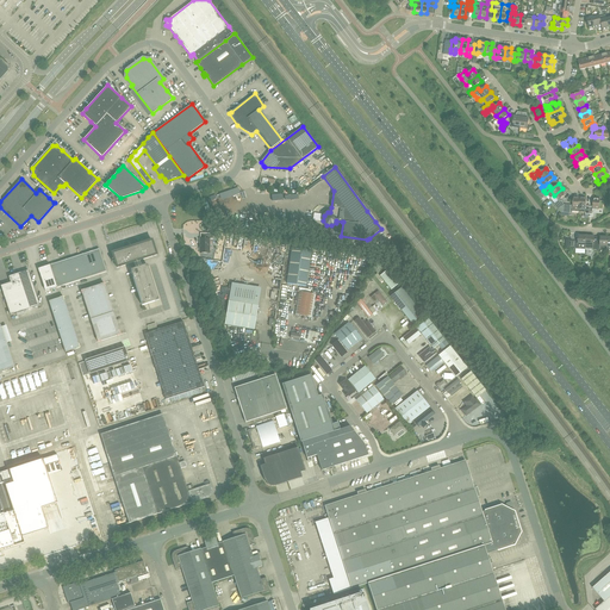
[(554,195),(558,200),(554,204),(560,212),(564,205),(560,199),(567,194),(562,188),(554,195)]
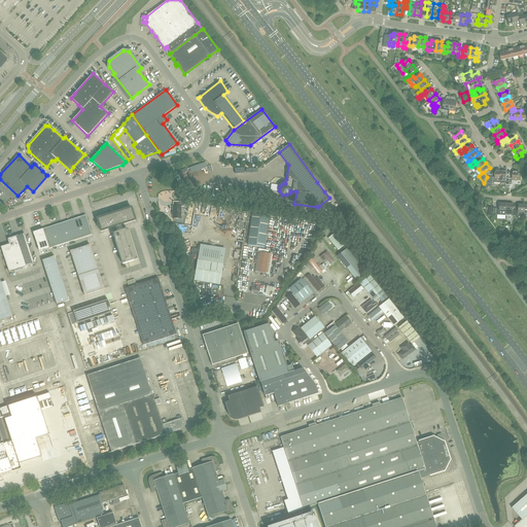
[(495,170),(494,177),(488,177),(487,177),(484,183),(494,184),(494,182),(500,182),(501,171),(495,170)]
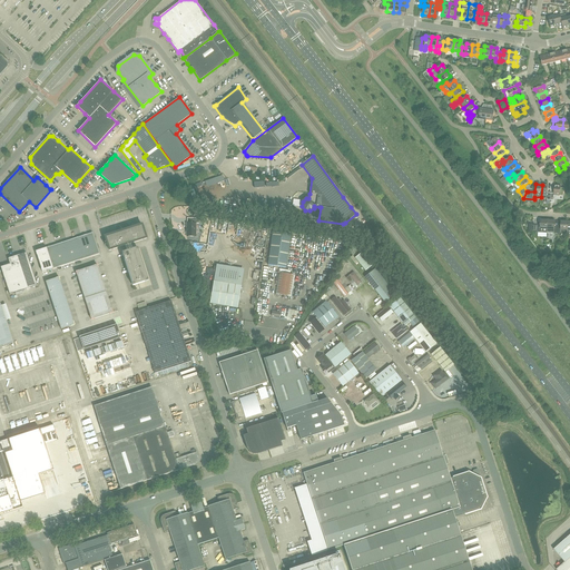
[(548,185),(542,185),(541,197),(547,198),(547,199),(550,200),(551,193),(547,193),(548,185)]
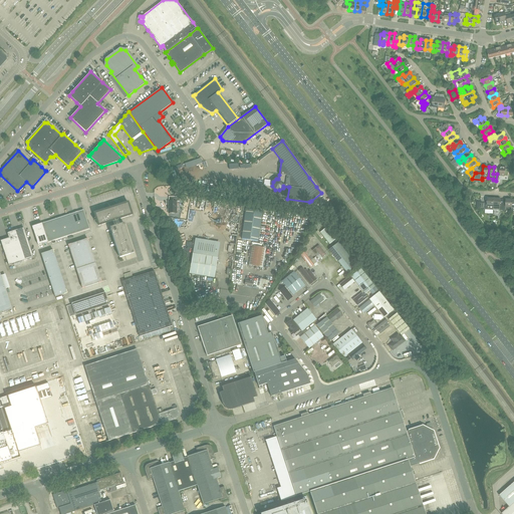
[(500,167),(499,174),(497,174),(496,181),(499,181),(499,176),(505,176),(506,168),(500,167)]
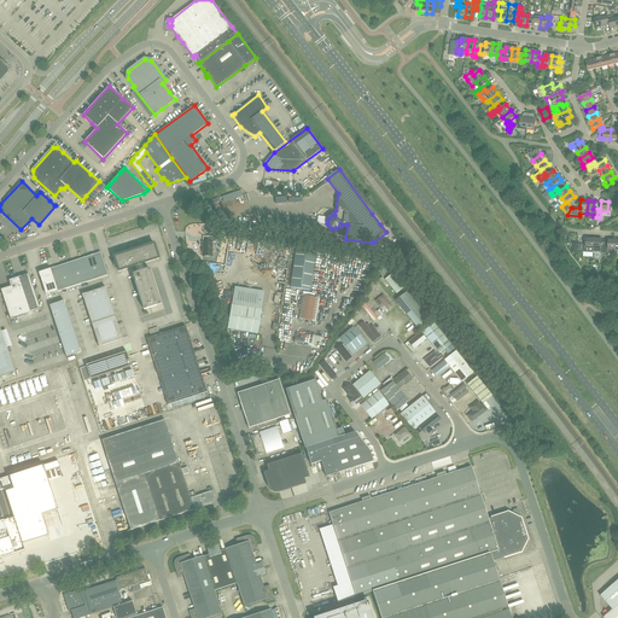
[(213,242),(216,242),(216,237),(203,237),(203,242),(203,248),(202,248),(202,251),(203,251),(203,256),(213,256),(213,242)]
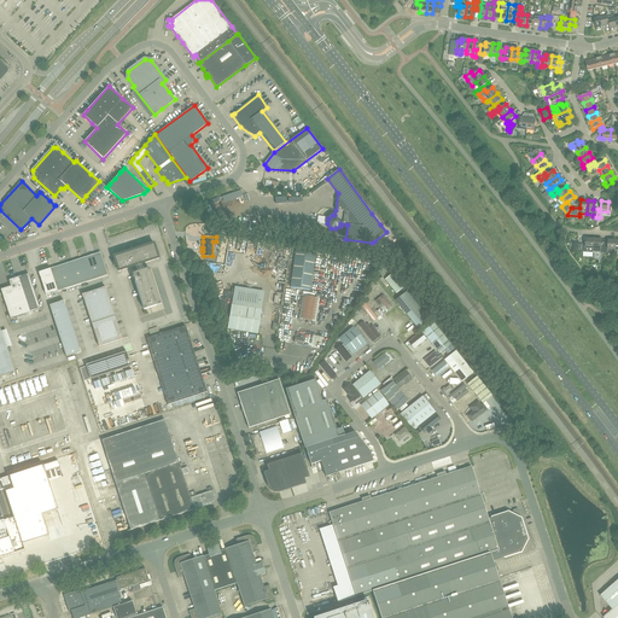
[(586,238),(586,245),(582,244),(582,252),(588,252),(593,252),(594,239),(586,238)]
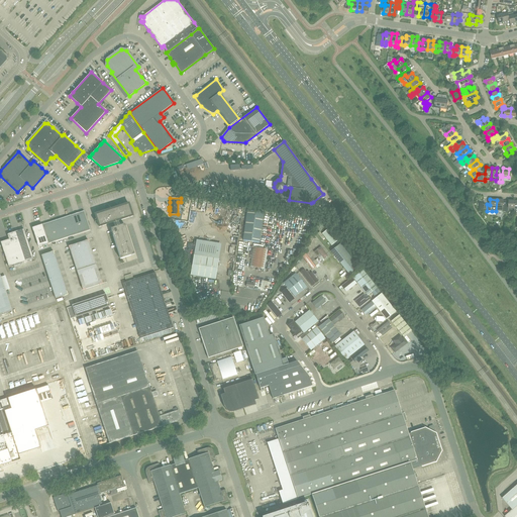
[(503,200),(497,200),(496,211),(503,212),(505,212),(506,205),(503,205),(503,200)]
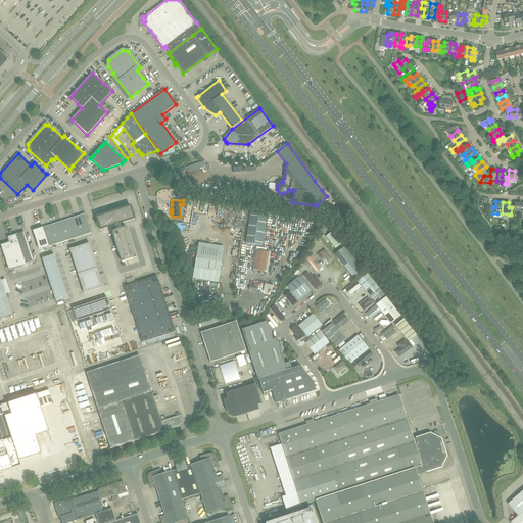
[(515,203),(512,203),(512,207),(511,215),(521,215),(521,203),(515,203)]
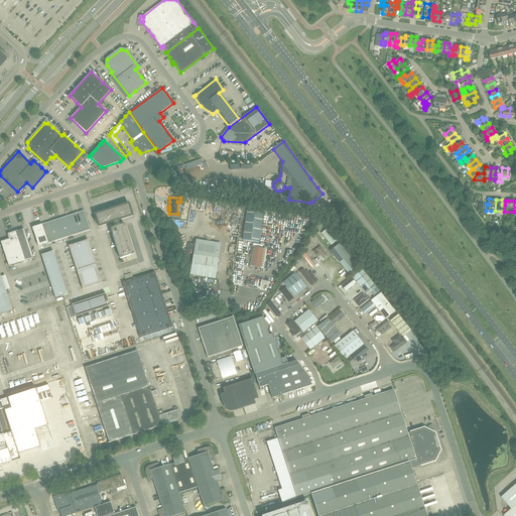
[(99,227),(106,224),(113,222),(118,220),(132,216),(128,204),(95,214),(99,227)]
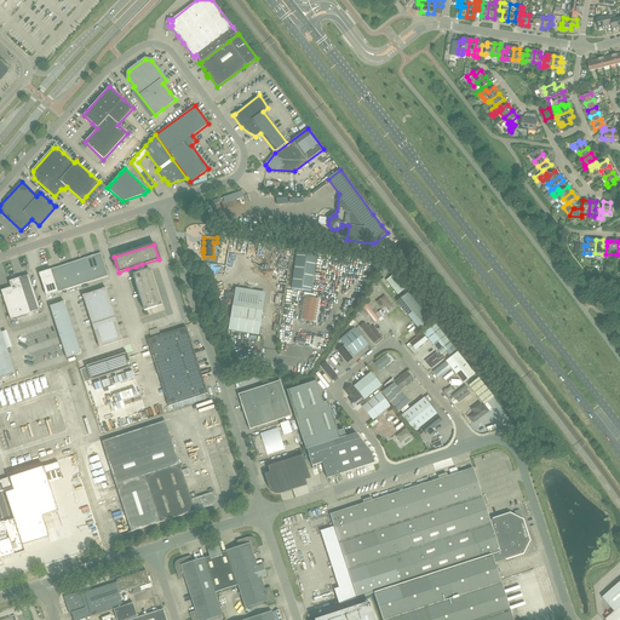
[(316,256),(299,253),(297,252),(293,274),(293,277),(291,288),(293,288),(311,291),(316,256)]
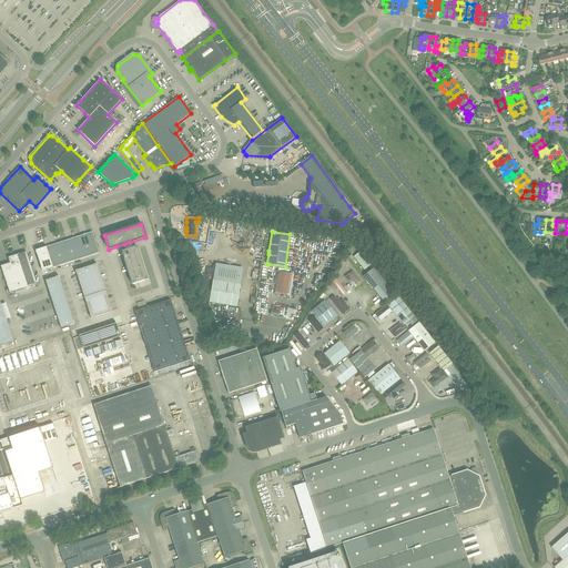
[(42,271),(70,262),(99,253),(92,232),(36,251),(42,271)]
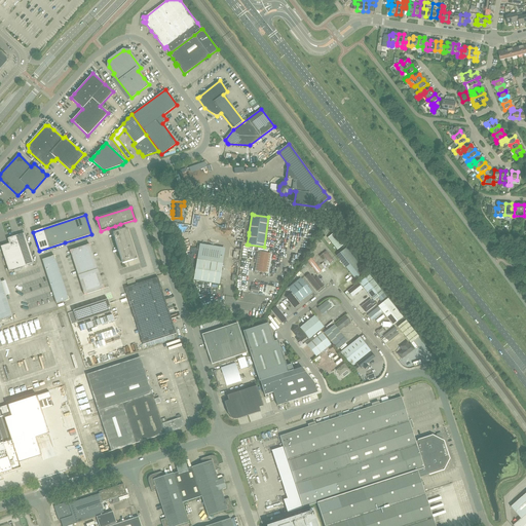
[(136,258),(126,229),(122,230),(120,224),(115,226),(117,232),(114,233),(123,262),(136,258)]
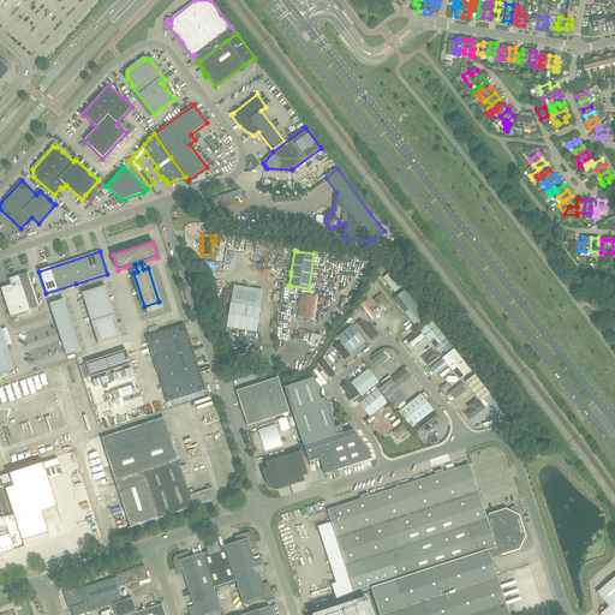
[(10,317),(40,308),(28,273),(9,279),(11,285),(0,288),(10,317)]
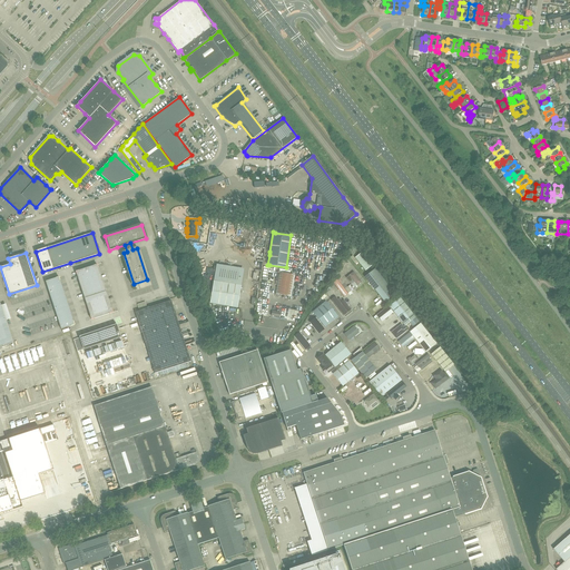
[(355,256),(366,268),(371,265),(360,253),(355,256)]
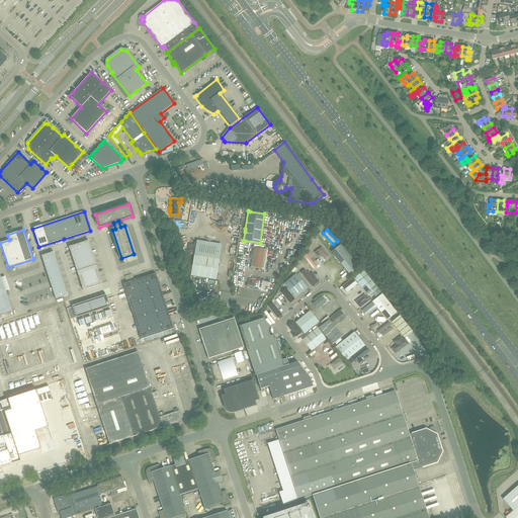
[(79,244),(69,247),(72,257),(74,261),(75,266),(77,271),(78,275),(80,280),(83,290),(93,287),(102,284),(102,283),(99,274),(97,269),(96,265),(94,260),(93,255),(91,250),(88,241),(79,244)]
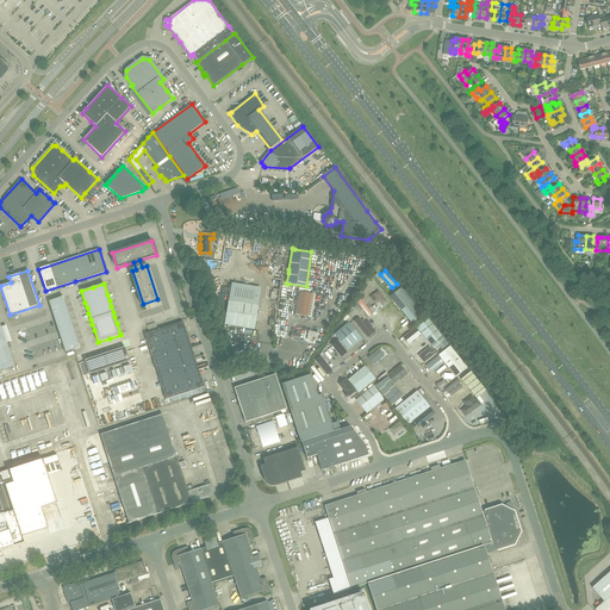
[(316,294),(310,293),(311,290),(299,287),(294,315),(312,318),(316,294)]
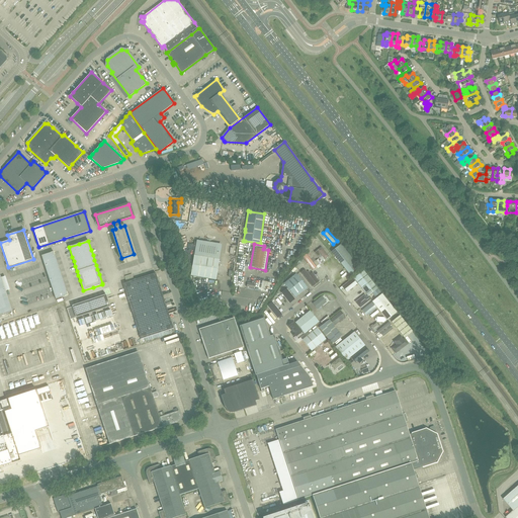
[(350,275),(359,268),(341,244),(331,252),(350,275)]
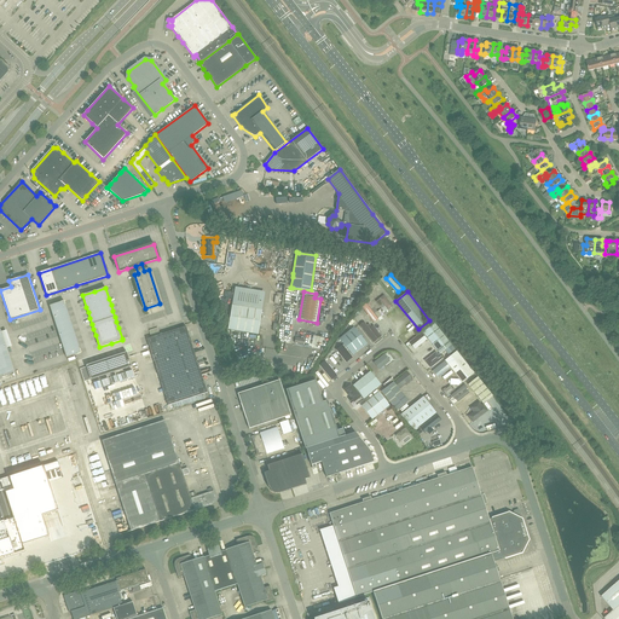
[(387,310),(393,306),(385,295),(379,299),(387,310)]
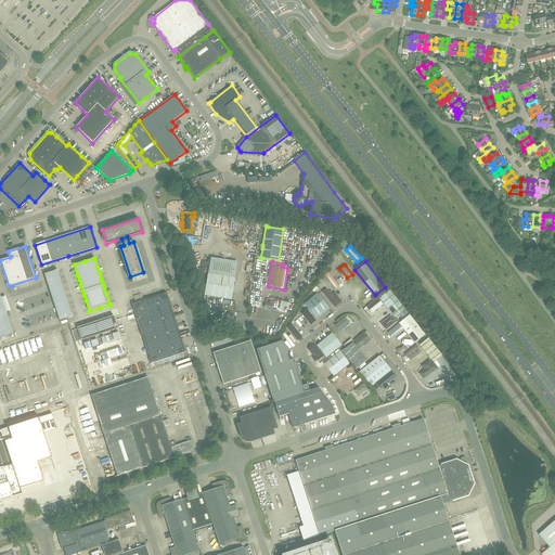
[(56,268),(43,272),(59,319),(72,314),(56,268)]
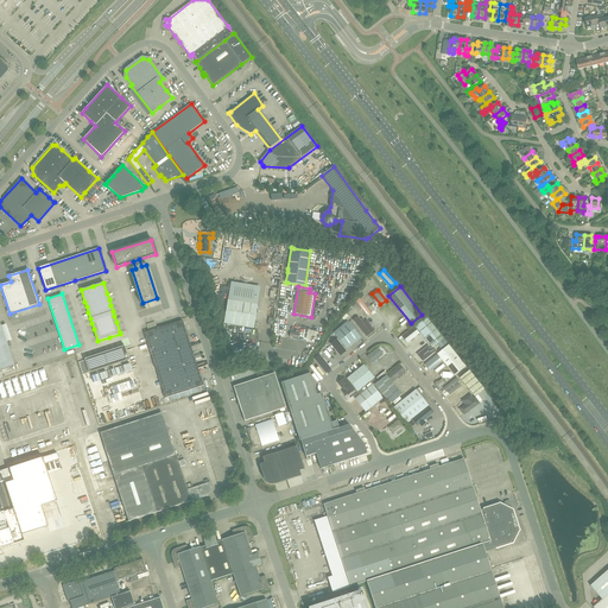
[(355,303),(367,317),(372,314),(361,298),(355,303)]
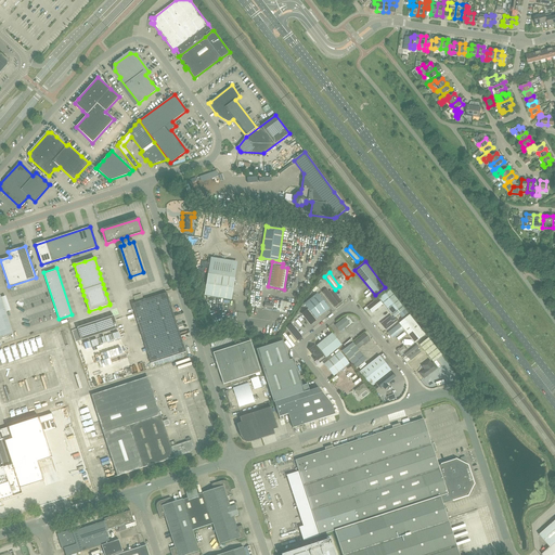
[(207,274),(204,296),(230,300),(234,279),(207,274)]
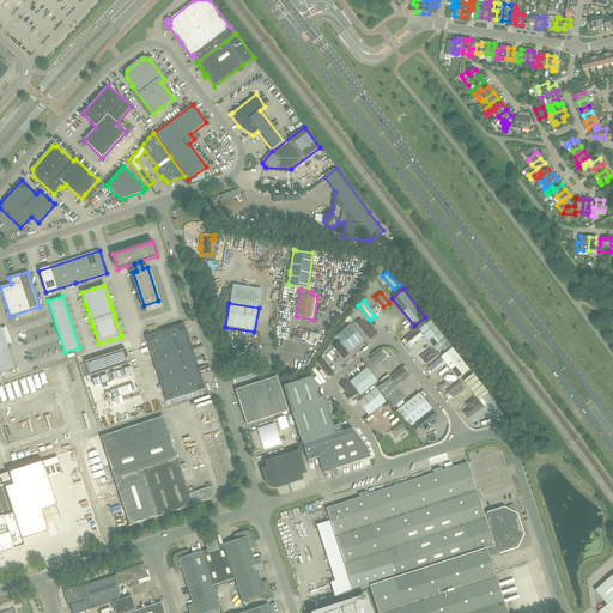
[(362,319),(357,322),(371,340),(378,334),(370,322),(366,326),(362,319)]
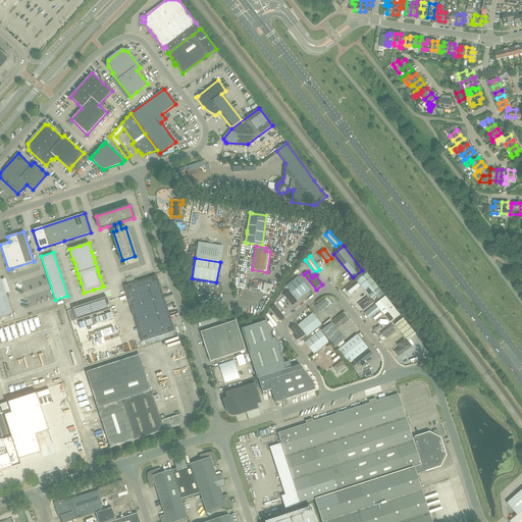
[(366,273),(356,280),(368,296),(377,288),(366,273)]
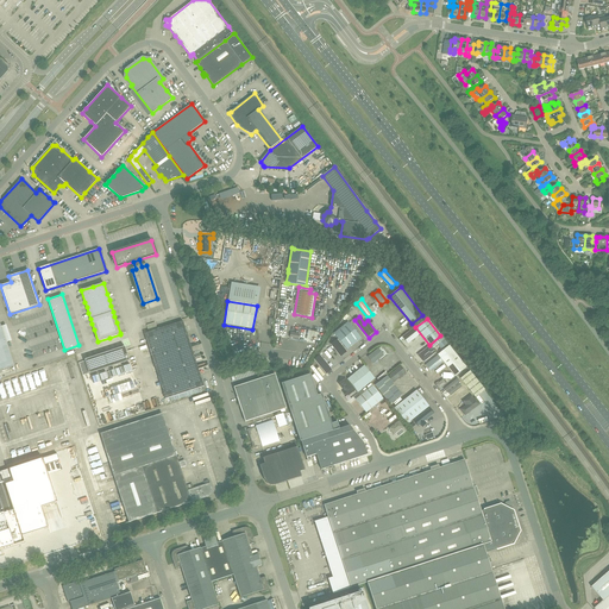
[(182,321),(177,322),(144,333),(148,344),(165,399),(203,387),(182,321)]
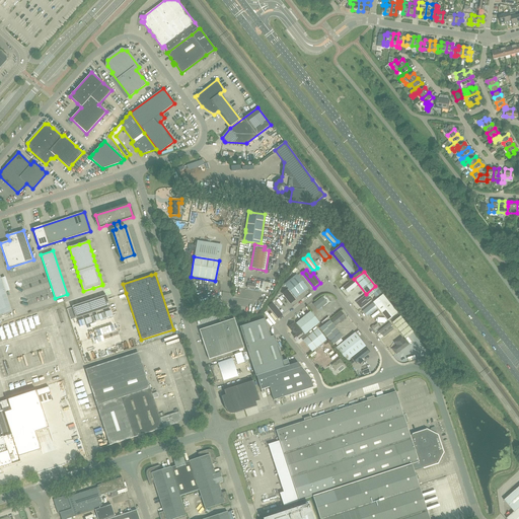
[(0,315),(12,312),(0,275),(0,315)]
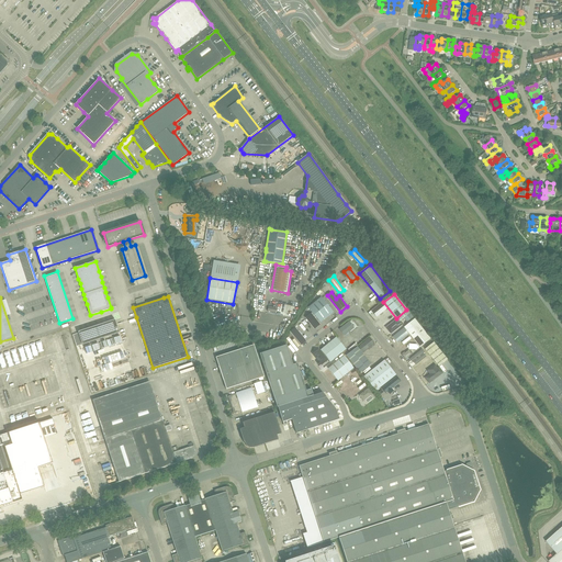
[(321,298),(307,307),(319,323),(333,313),(321,298)]
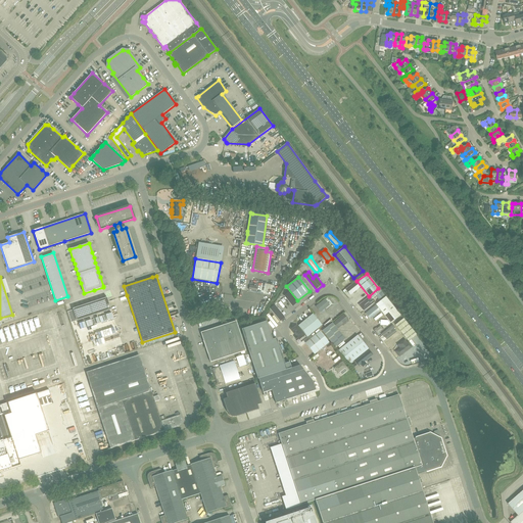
[(345,290),(350,295),(361,288),(355,282),(345,290)]
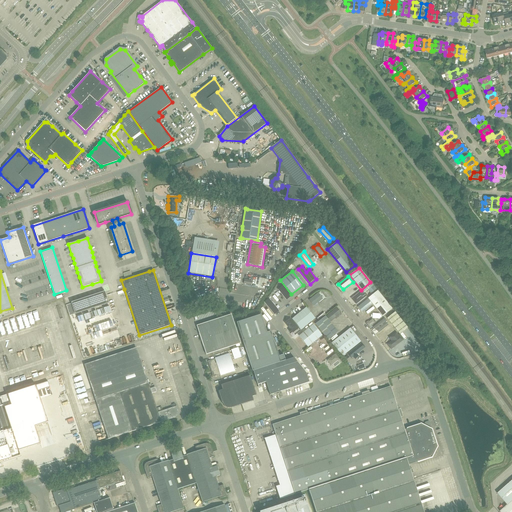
[(361,291),(351,299),(356,305),(368,296),(365,292),(363,294),(361,291)]
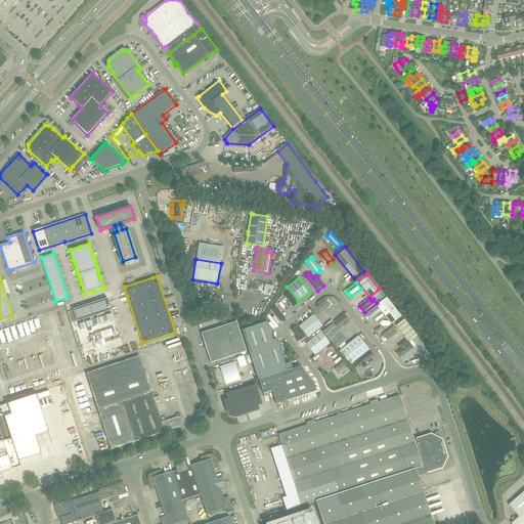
[(386,298),(377,305),(382,312),(388,319),(391,323),(400,316),(398,312),(386,298)]
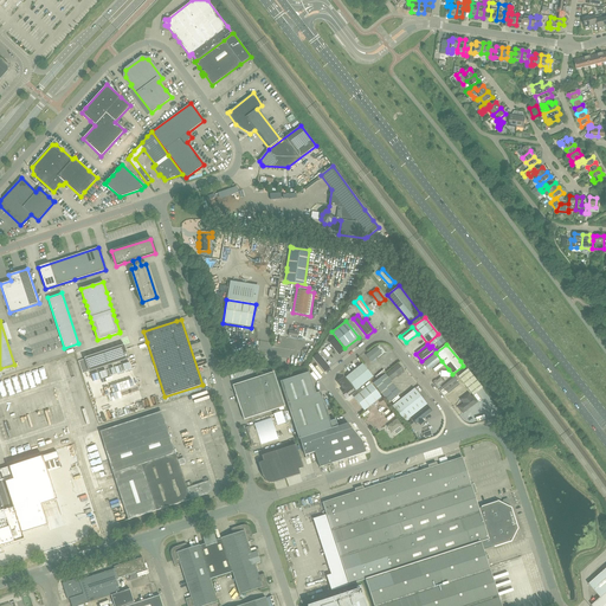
[(124,346),(84,358),(89,371),(89,372),(90,371),(128,359),(126,349),(124,346)]
